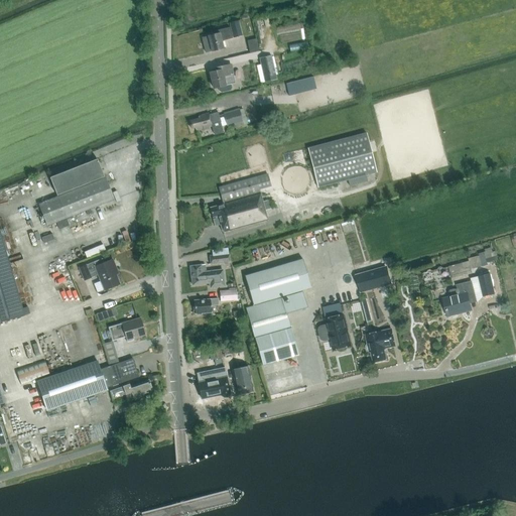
[(242,35),(238,20),(230,23),(233,37),(242,35)]
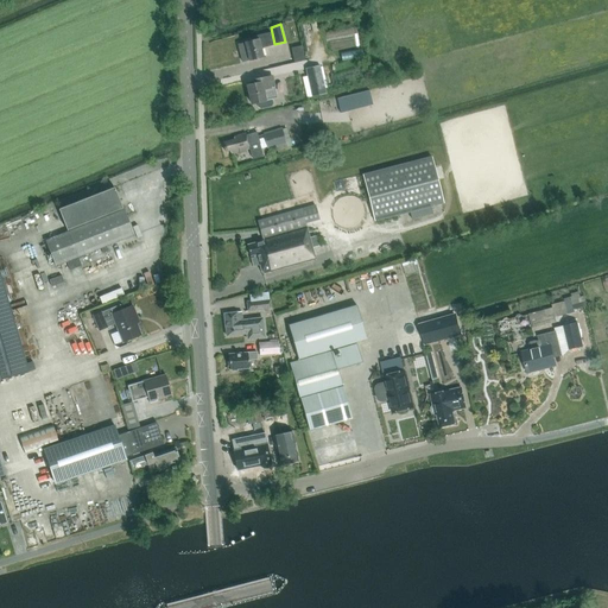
[(254,36),(255,39),(238,44),(242,62),(264,57),(260,46),(266,45),(266,48),(273,45),(271,32),(254,36)]
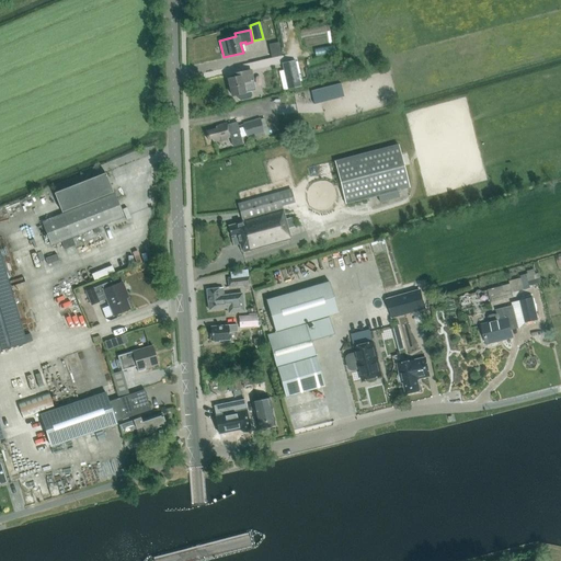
[(295,60),(283,63),(288,89),(301,87),(295,60)]
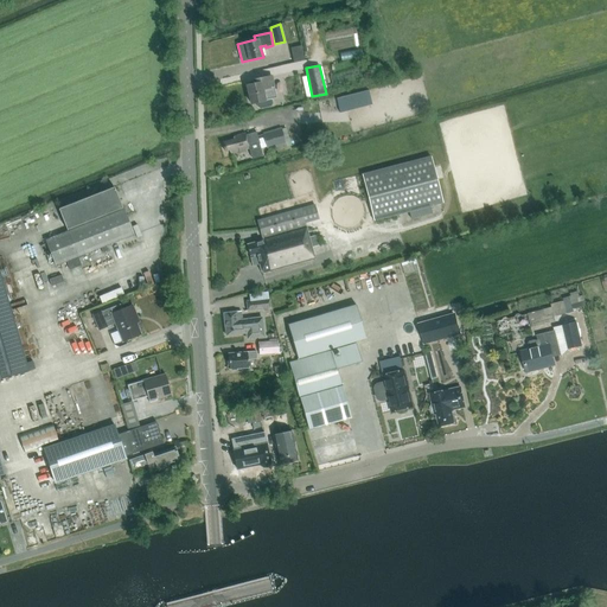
[(270,106),(273,103),(272,98),(276,97),(272,76),(267,77),(254,80),(254,83),(247,84),(251,103),(257,102),(257,107),(261,108),(270,106)]
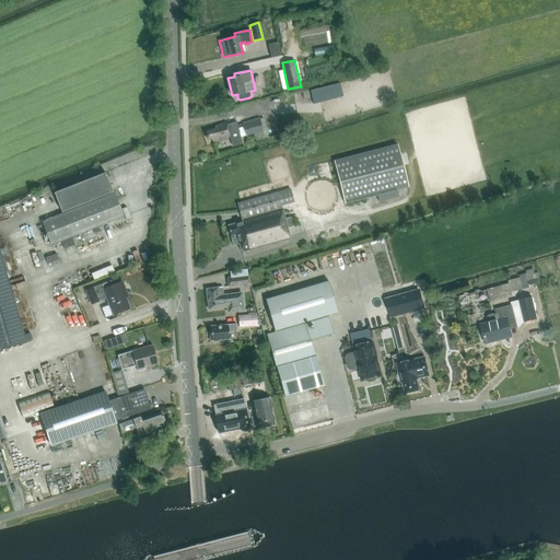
[(331,93),(329,85),(311,91),(314,104),(319,102),(318,96),(331,93)]
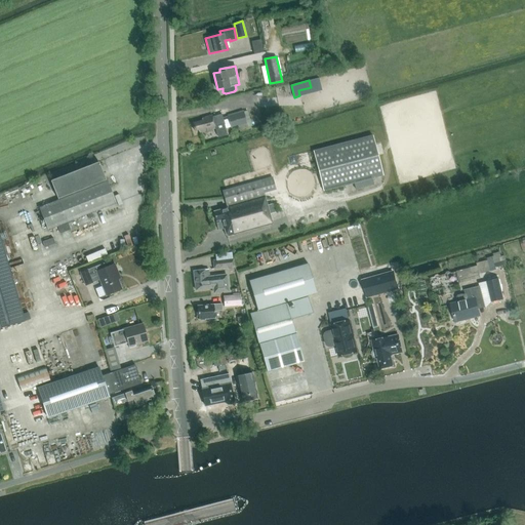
[(243,112),(229,116),(232,128),(247,124),(243,112)]
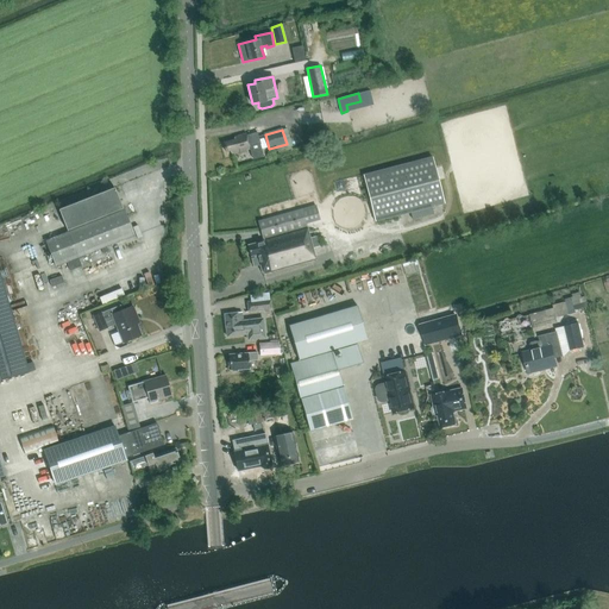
[(224,143),(227,152),(232,150),(233,154),(240,152),(242,154),(248,151),(246,150),(252,149),(253,156),(263,154),(261,144),(262,144),(258,132),(248,136),(246,133),(236,137),(236,139),(224,143)]
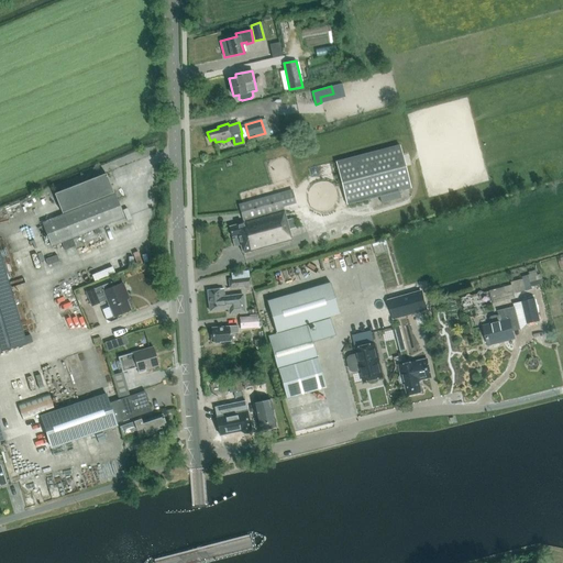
[(337,162),(346,205),(379,197),(382,203),(400,198),(399,191),(411,188),(400,145),(337,162)]
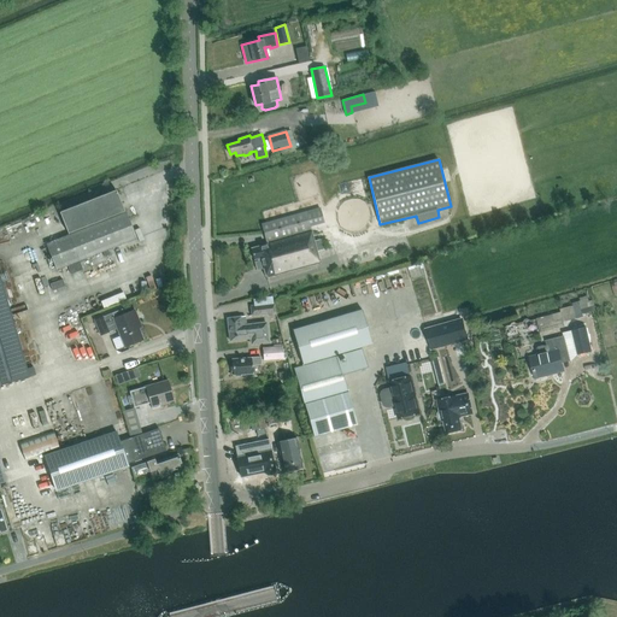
[(125,213),(117,191),(60,212),(69,235),(46,244),(56,270),(68,265),(71,274),(83,270),(80,260),(103,252),(105,257),(111,254),(109,250),(136,239),(127,213),(125,213)]
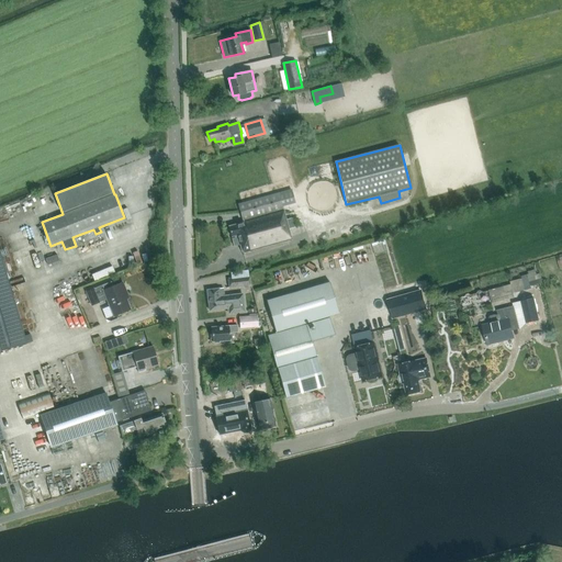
[(294,200),(292,190),(239,204),(244,220),(245,223),(228,226),(232,237),(237,235),(239,245),(240,245),(243,254),(291,240),(282,203),(294,200)]
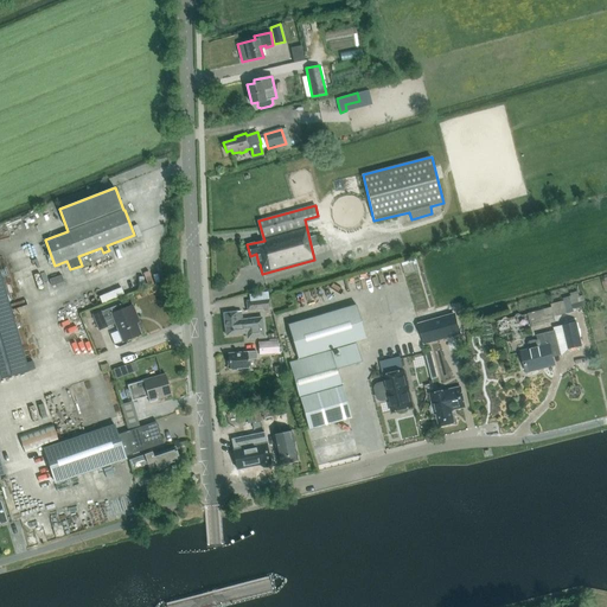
[(0,379),(29,371),(29,370),(34,369),(32,360),(26,363),(0,273),(0,379)]
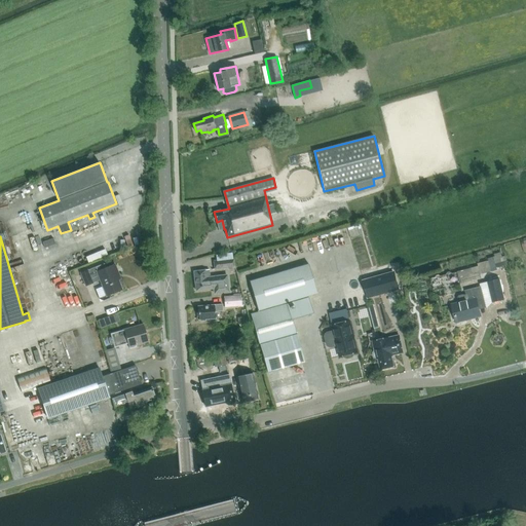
[(42,241),(44,248),(55,243),(53,238),(42,241)]
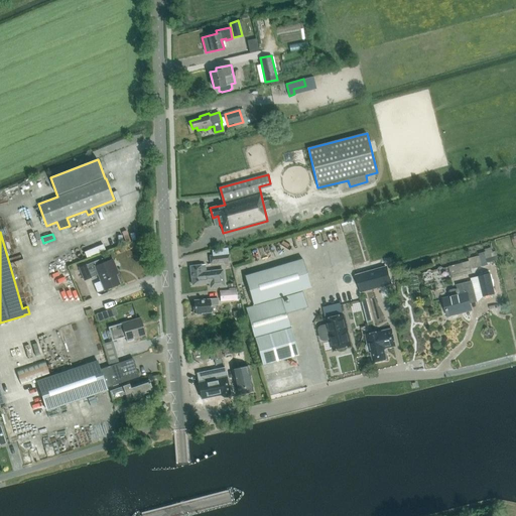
[(502,244),(500,245),(502,251),(505,251),(507,257),(515,255),(512,241),(507,242),(507,241),(502,243),(502,244)]
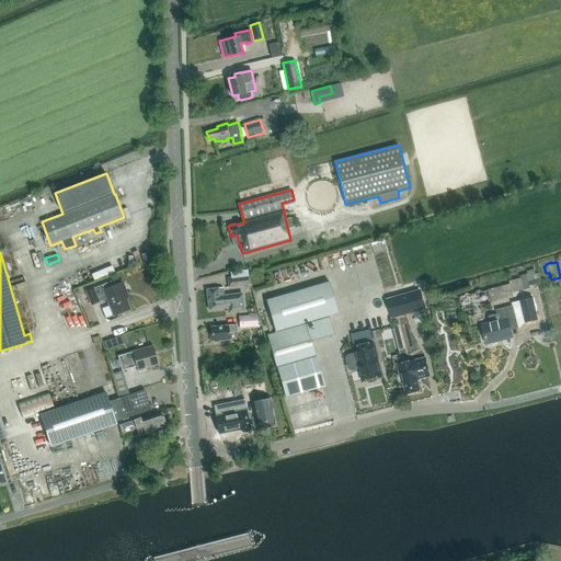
[(293,279),(289,267),(275,272),(278,283),(293,279)]
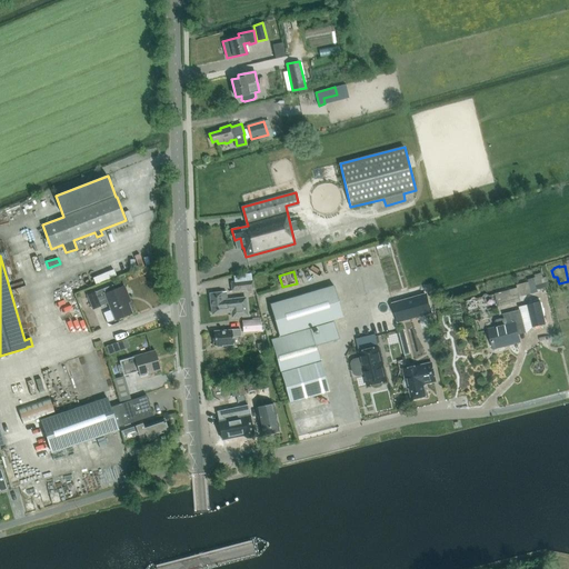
[(232,291),(253,289),(252,280),(231,282),(232,291)]
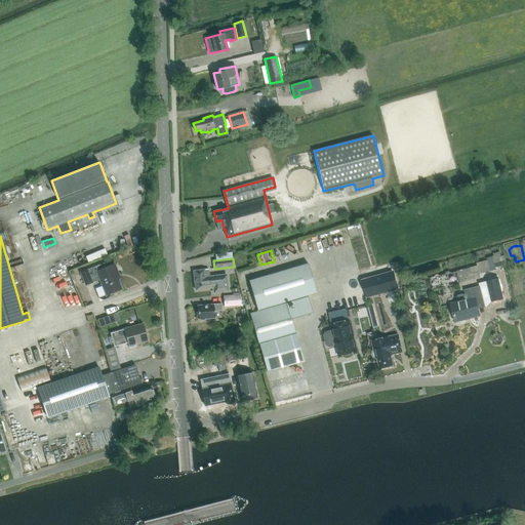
[(108,294),(120,289),(117,280),(120,279),(114,264),(106,268),(105,264),(88,270),(87,269),(79,272),(85,286),(102,280),(108,294)]
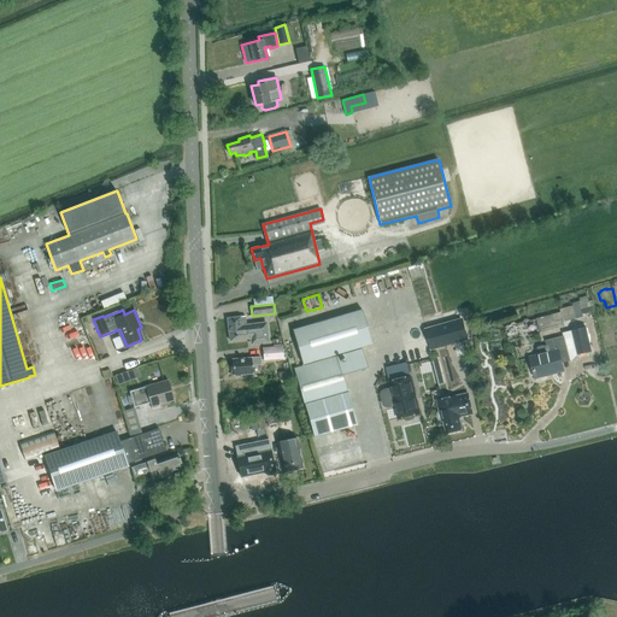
[(362,310),(295,330),(305,364),(371,344),(362,310)]
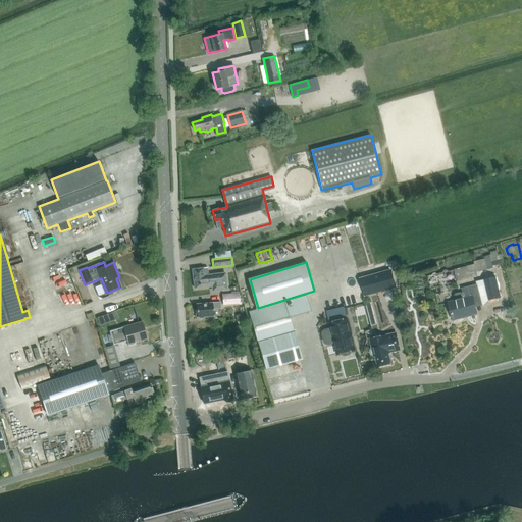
[(227,290),(225,273),(208,275),(207,268),(193,269),(195,289),(212,286),(213,292),(227,290)]
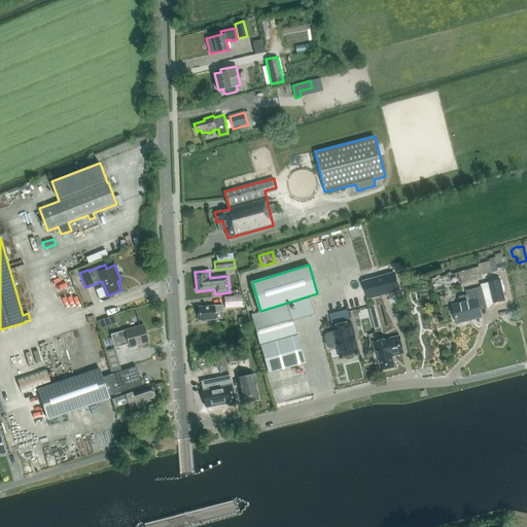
[(367,296),(400,287),(395,271),(362,280),(367,296)]
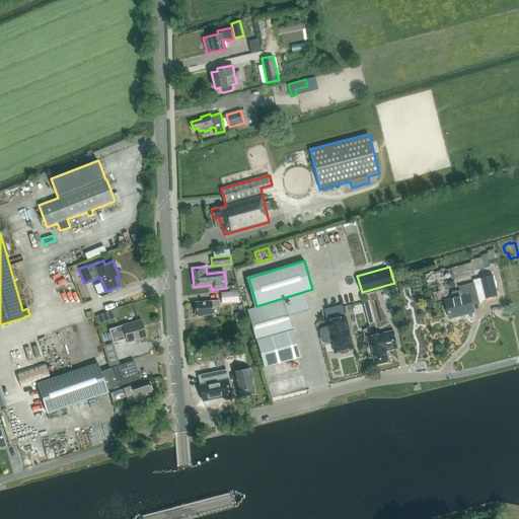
[(498,295),(493,276),(482,279),(486,298),(498,295)]
